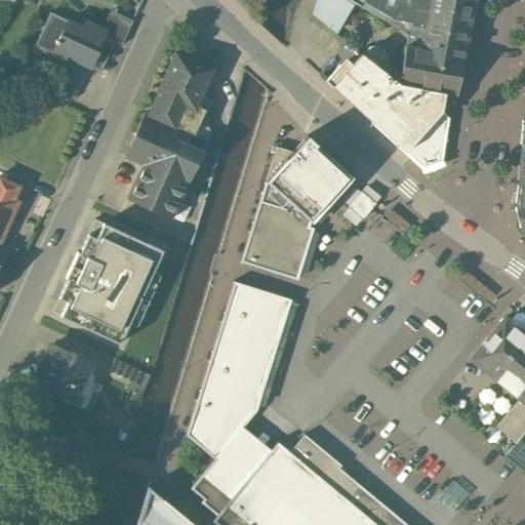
[(352,1),(349,0),(314,0),(310,14),(333,33),(352,1)]
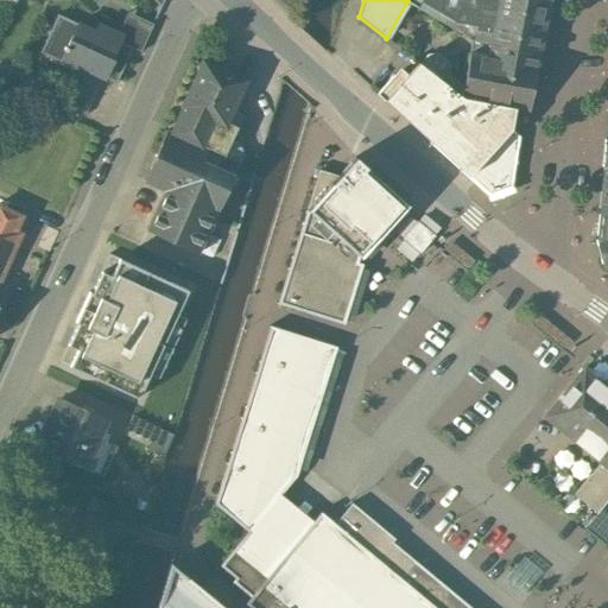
[(404,0),(407,1),(454,29),(454,30),(472,40),(479,42),(499,6),(463,0),(404,0)]
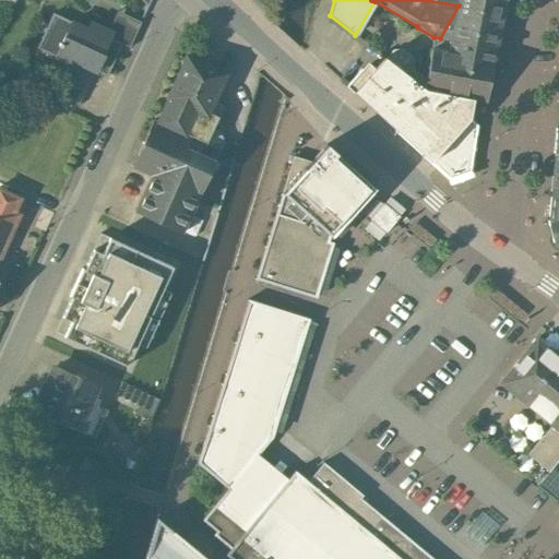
[(503,0),(459,0),(459,6),(501,14),(503,0)]
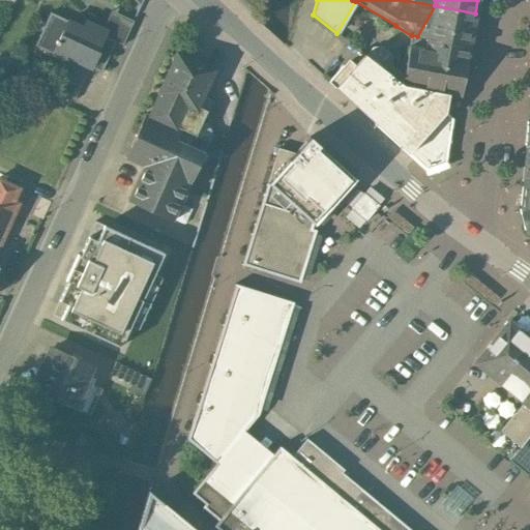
[(96,66),(114,21),(72,5),(67,20),(49,11),(36,42),(96,66)]
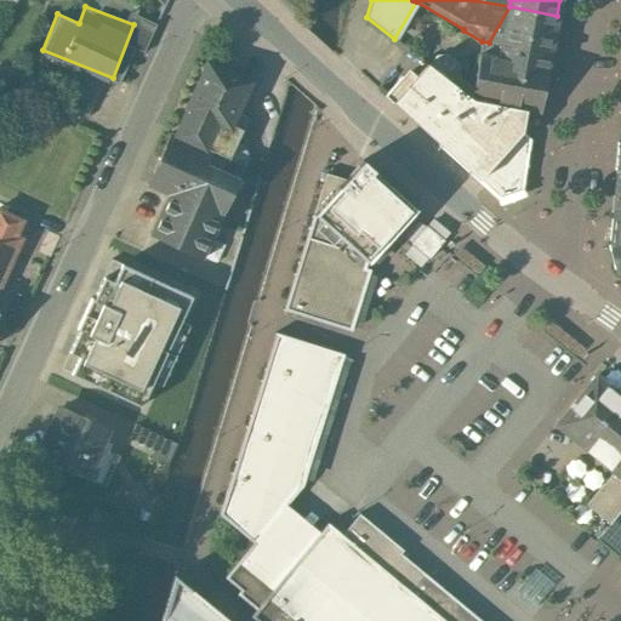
[(557,16),(510,6),(489,43),(502,45),(551,53),(557,16)]
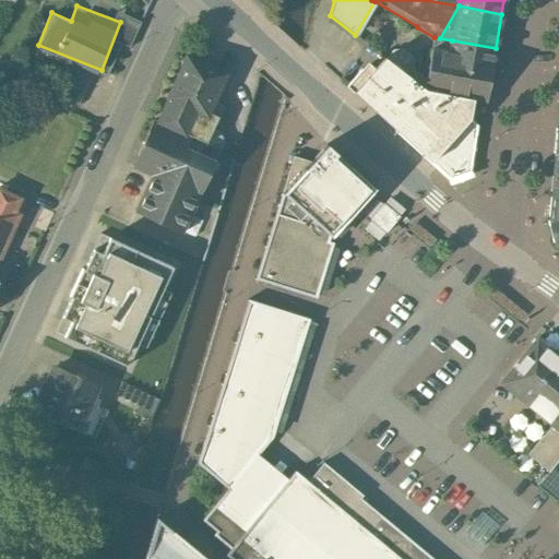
[(440,38),(433,37),(431,48),(450,51),(452,40),(440,38)]
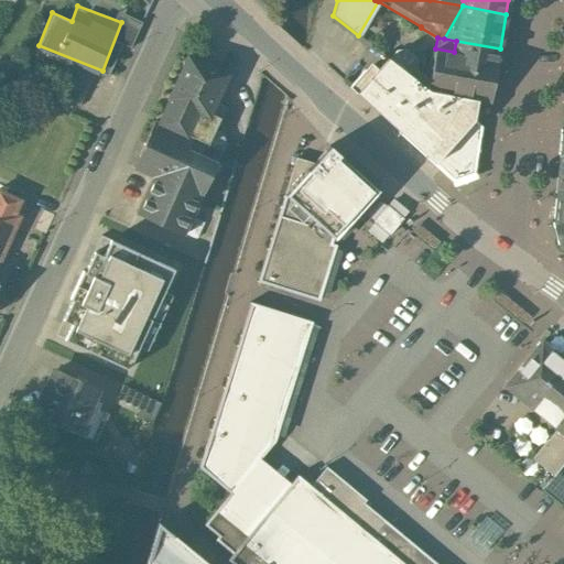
[(500,49),(456,41),(454,52),(435,49),(429,89),(478,98),(490,100),(500,49)]
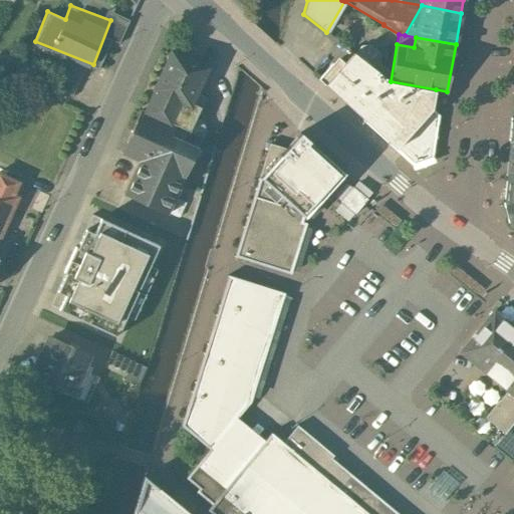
[(166,57),(167,60),(153,89),(155,89),(145,111),(144,111),(170,123),(170,122),(178,106),(180,101),(190,106),(208,67),(181,54),(179,52),(177,51),(174,50),(171,50),(169,52),(167,54),(166,57)]
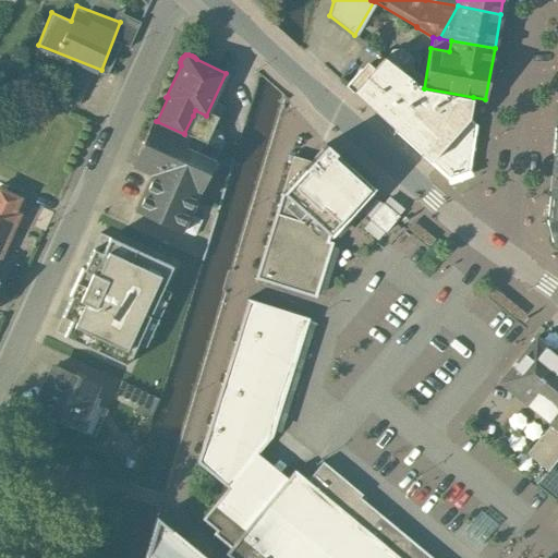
[(424,88),(384,57),(367,75),(361,69),(346,85),(429,161),(469,119),(473,97),(424,88)]
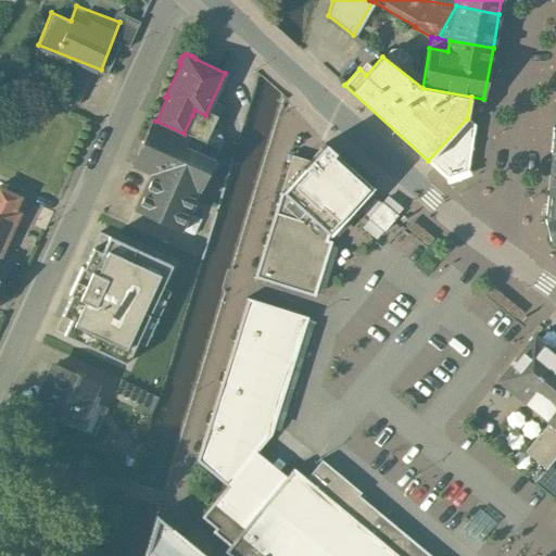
[(95,71),(72,60),(61,84),(84,93),(95,71)]
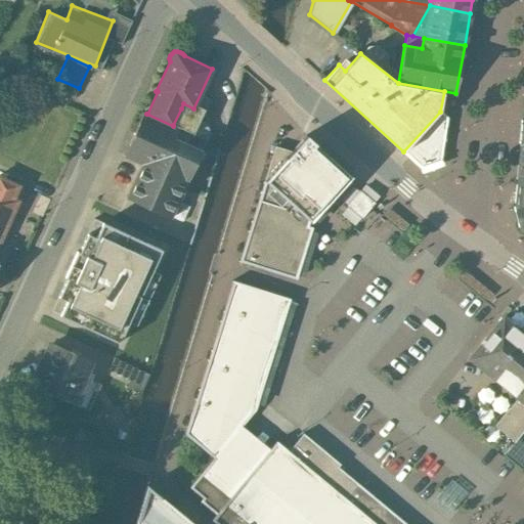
[(193,108),(183,103),(181,108),(191,113),(193,108)]
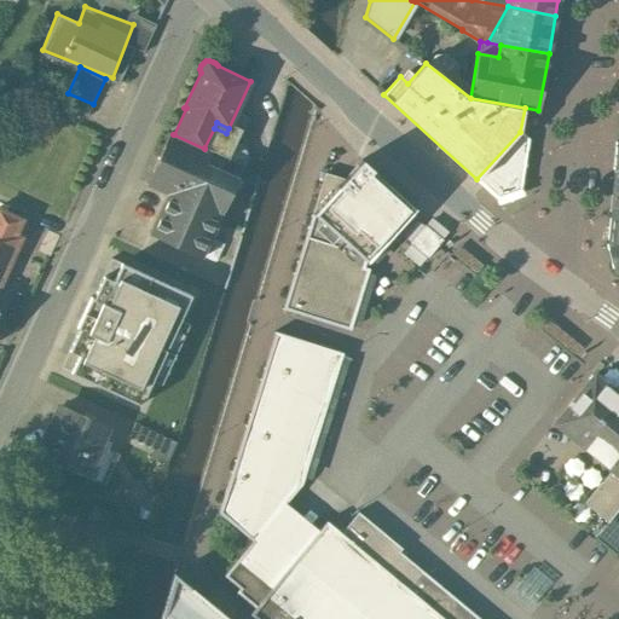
[(204,149),(173,134),(174,134),(169,132),(146,185),(167,194),(149,233),(202,258),(243,165),(204,148),(204,149)]
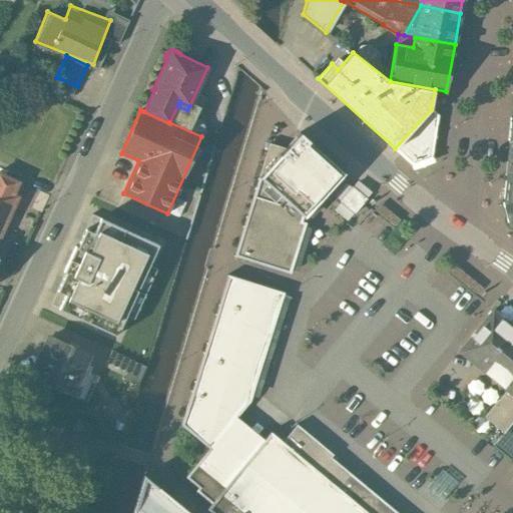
[(431,109),(395,148),(412,163),(413,165),(432,158),(432,157),(439,114),(431,109)]
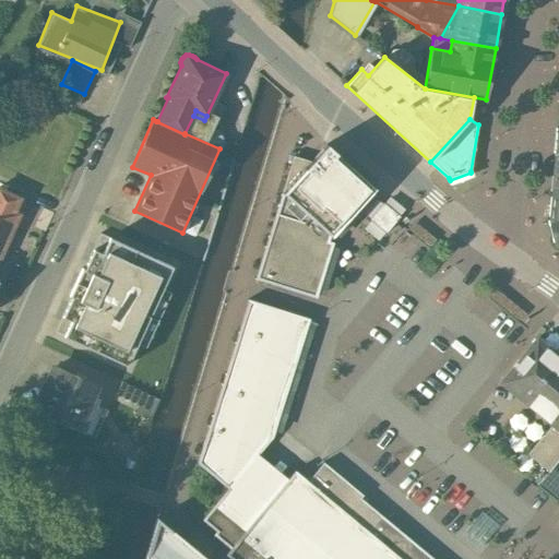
[(336,153),(326,144),(310,162),(305,168),(308,171),(294,187),(319,210),(322,206),(339,222),(369,188),(333,156),(336,153)]
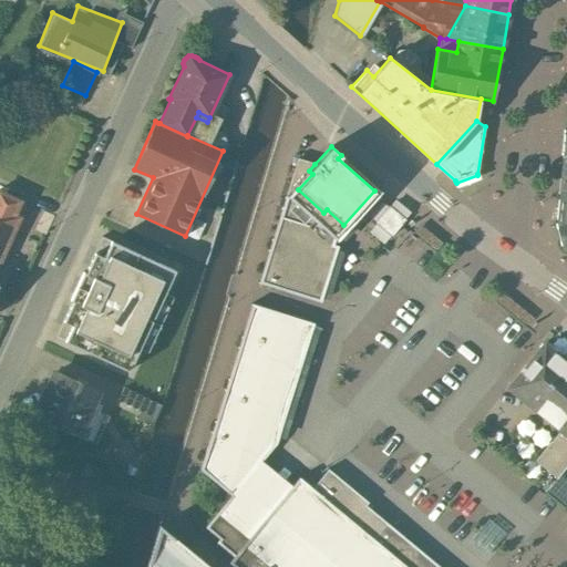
[(343,225),(327,209),(323,213),(298,189),(312,174),(309,171),(287,195),(334,239),(336,239),(380,191),(341,155),(338,158),(374,191),(343,225)]
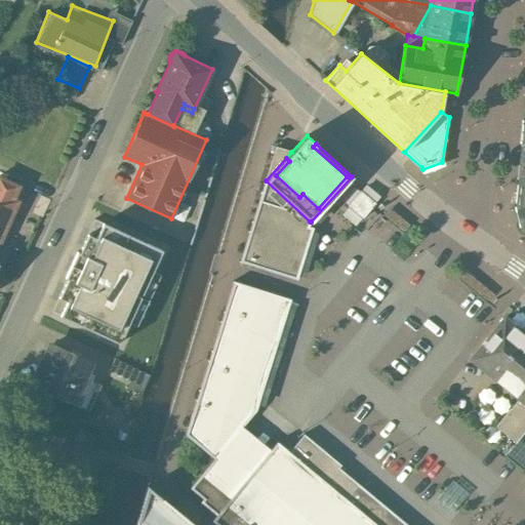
[(310,221),(266,180),(286,158),(291,152),(276,147),(265,182),(264,182),(263,184),(264,184),(261,192),(260,191),(259,193),(260,194),(252,220),(251,220),(250,223),(251,223),(249,231),(248,231),(247,232),(248,233),(240,260),(239,260),(238,261),(296,280),(313,228),(309,227),(310,221)]
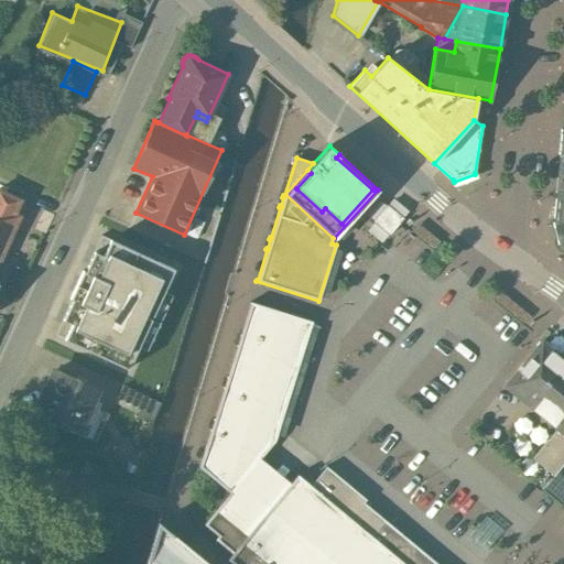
[(0,259),(20,217),(14,214),(20,201),(0,191),(0,259)]
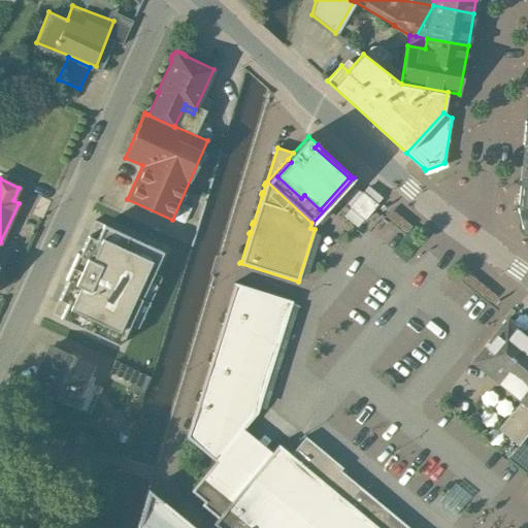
[(527,182),(520,180),(517,210),(524,230),(527,233),(527,182)]
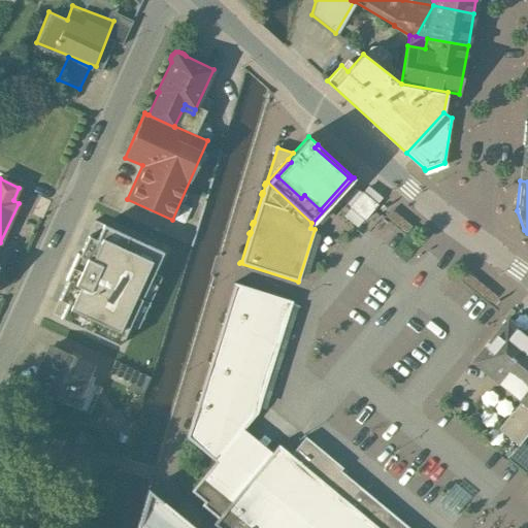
[(376,204),(362,192),(349,207),(361,218),(369,206),(376,204)]
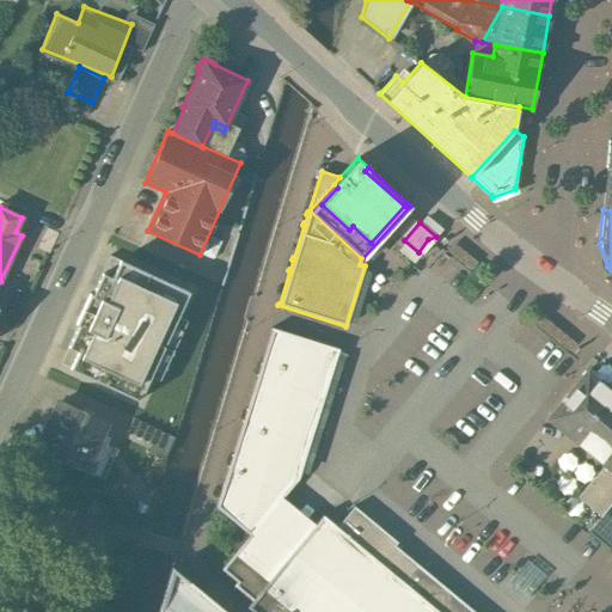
[(195,280),(124,248),(116,268),(108,263),(73,337),(81,341),(71,365),(140,396),(153,368),(161,373),(190,311),(182,307),(195,280)]
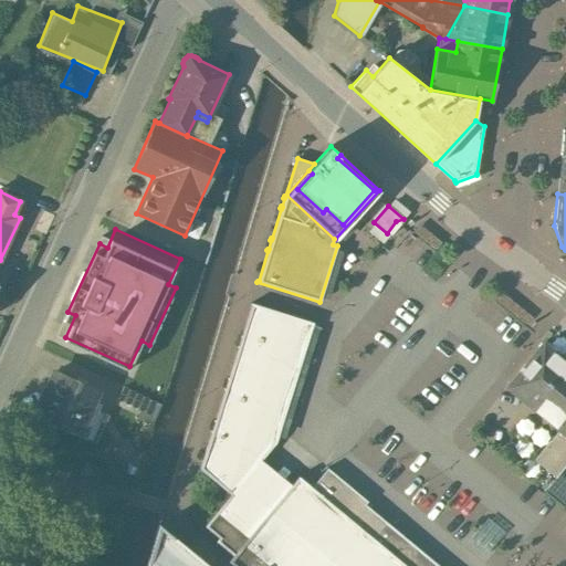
[(251,304),(241,335),(240,335),(240,337),(241,337),(238,346),(237,345),(237,347),(238,348),(228,377),(227,377),(227,379),(228,379),(224,388),(223,388),(223,389),(224,390),(215,419),(213,419),(213,421),(215,421),(211,430),(210,430),(210,432),(211,432),(199,469),(230,494),(205,526),(219,537),(216,541),(233,555),(228,561),(233,565),(438,565),(385,522),(371,537),(299,477),(291,485),(261,460),(275,442),(313,323),(250,303),(250,304),(251,304)]
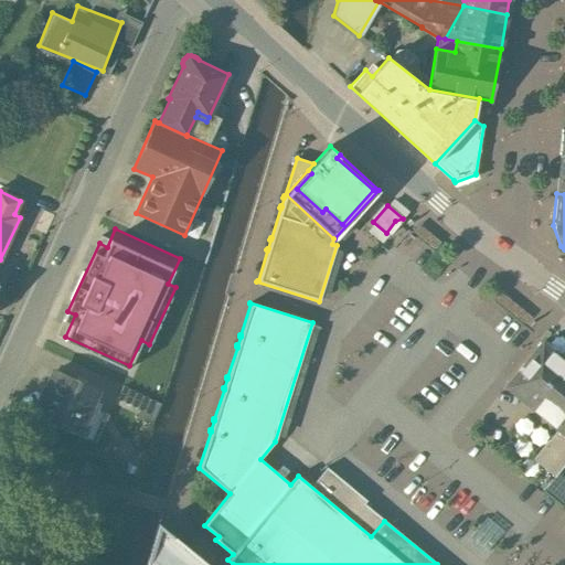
[(547,376),(564,360),(547,343),(509,385),(511,387),(525,401),(547,376)]
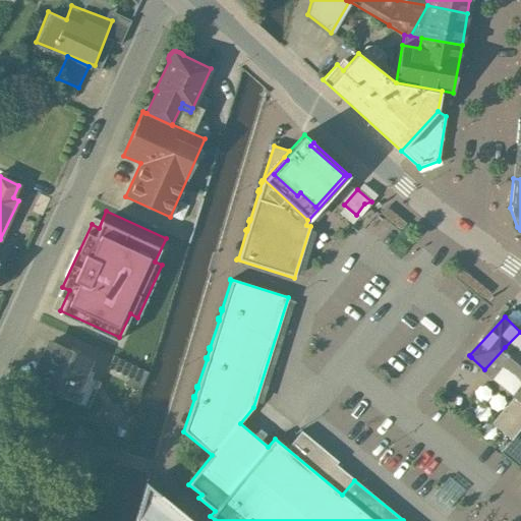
[(520,332),(505,347),(520,360),(520,332)]
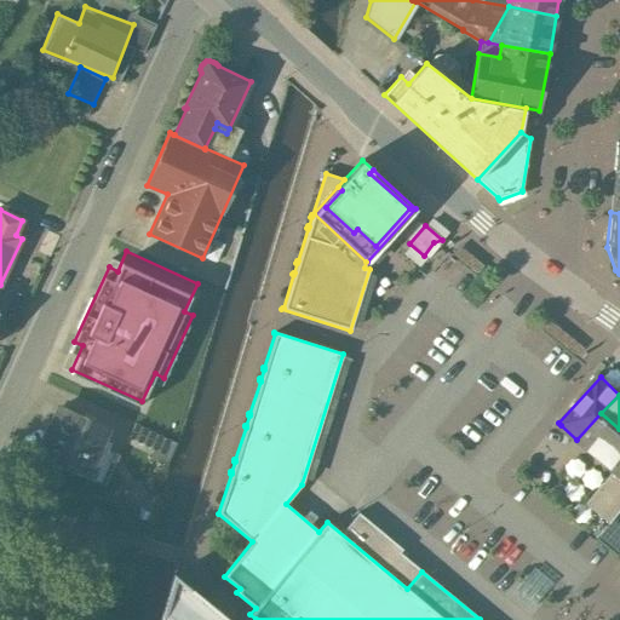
[(105,426),(62,407),(39,455),(87,477),(102,447),(97,445),(105,426)]
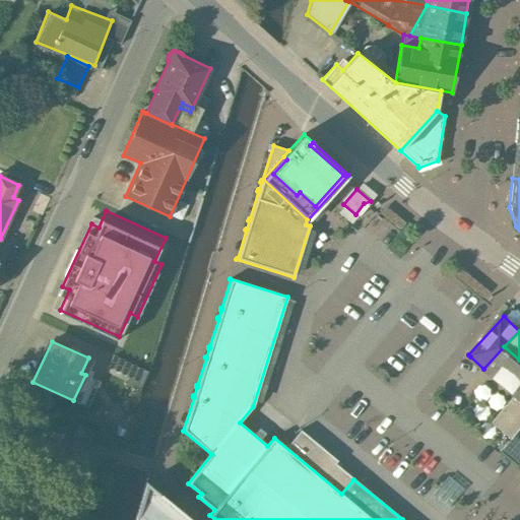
[(519,360),(504,346),(483,369),(514,394),(519,398),(519,360)]
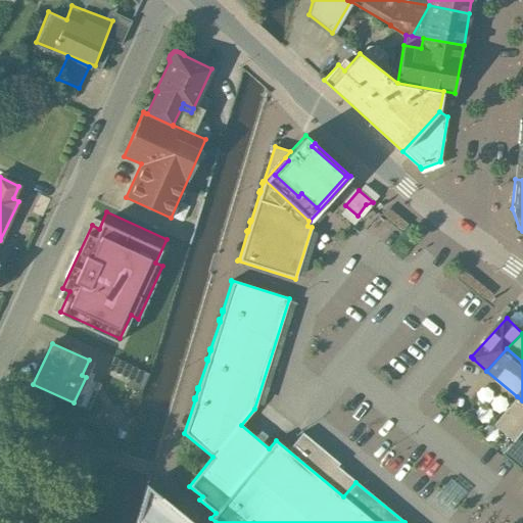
[(154,361),(143,357),(139,369),(151,374),(154,361)]
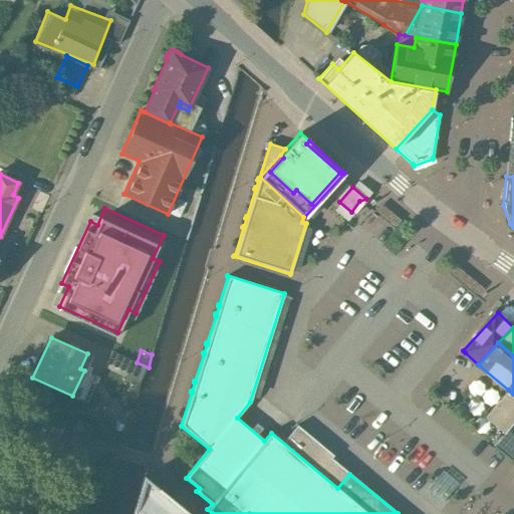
[(133,361),(111,351),(106,362),(127,371),(133,361)]
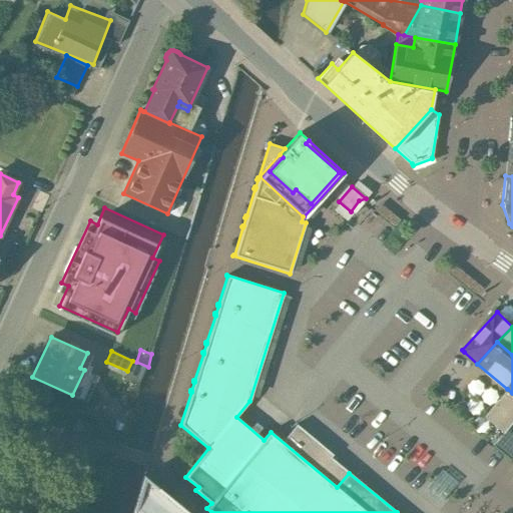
[(507,389),(499,399),(498,398),(484,417),(504,433),(512,421),(512,393),(507,389)]
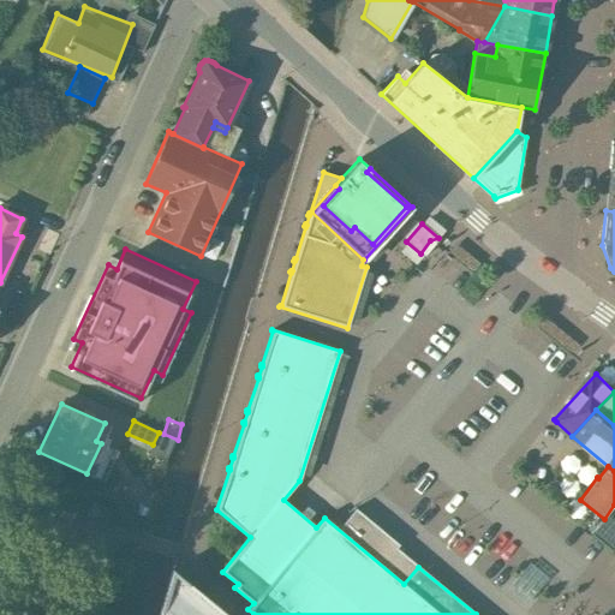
[(112,511),(91,501),(85,514),(106,524),(112,511)]
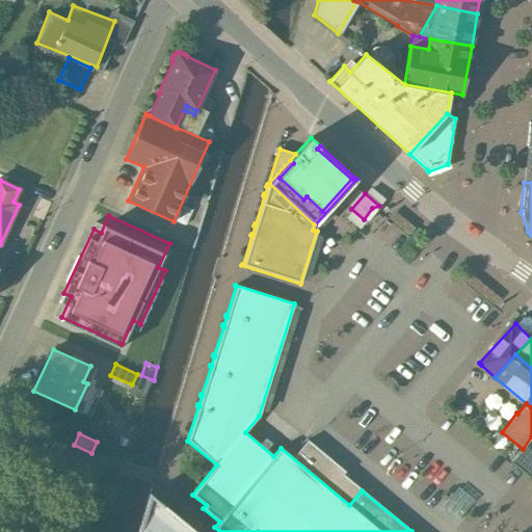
[(195,531),(149,493),(136,531),(195,531)]
